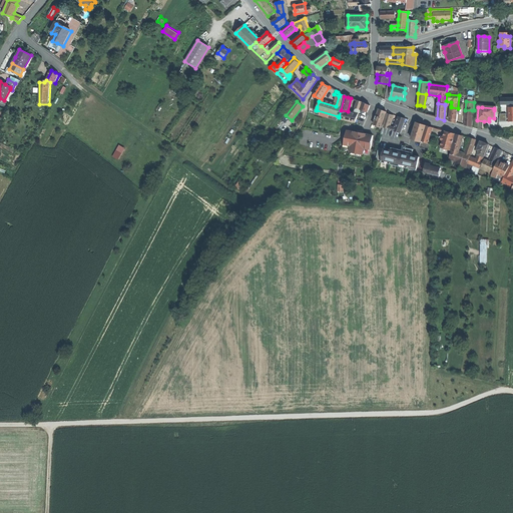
[(379,109),(373,125),(378,126),(382,128),(383,126),(382,125),(386,112),(379,109)]
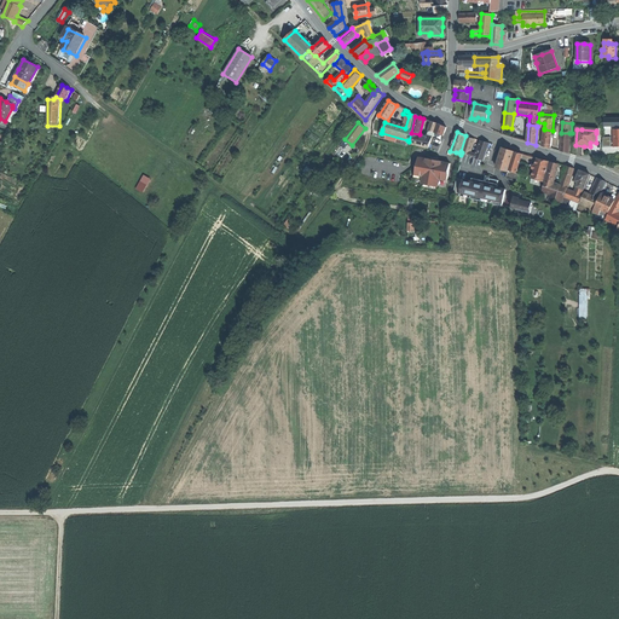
[(405,146),(408,140),(382,133),(380,138),(405,146)]
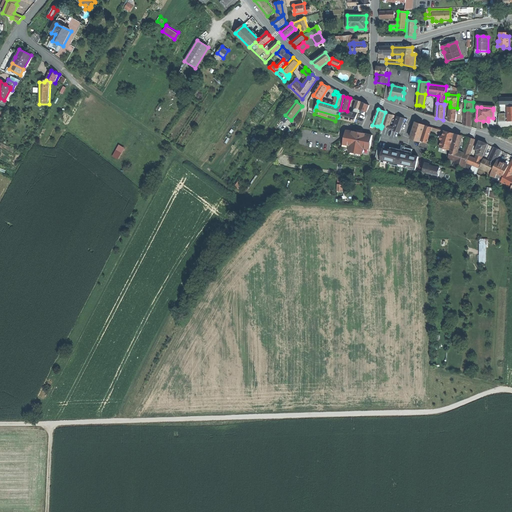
[(353,113),(347,111),(340,110),(338,117),(337,119),(354,123),(357,114),(353,113)]
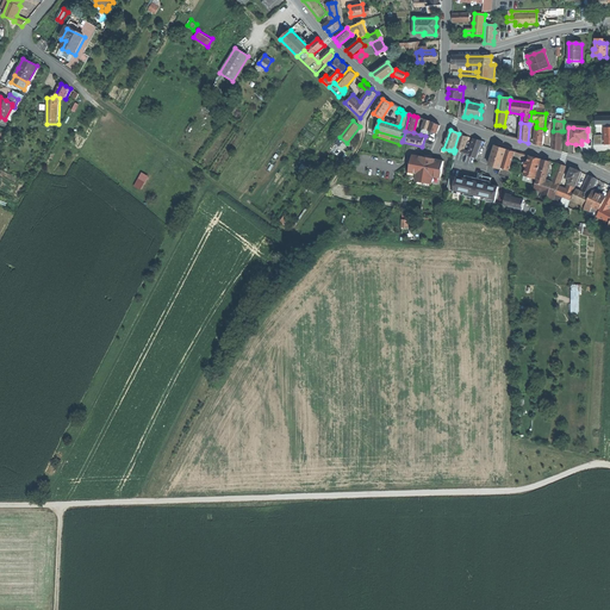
[(560,151),(561,131),(553,131),(552,149),(555,150),(560,151)]
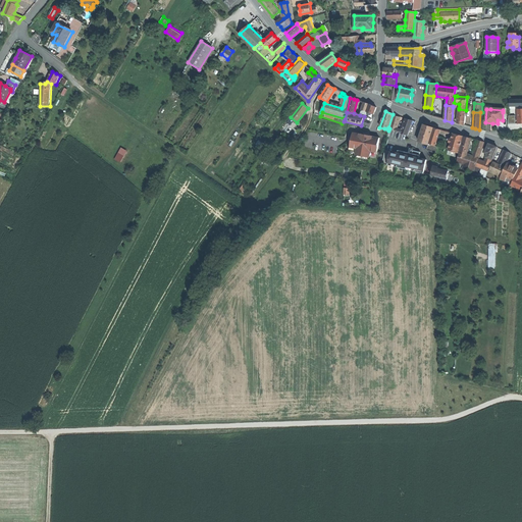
[(400,118),(394,116),(389,129),(396,132),(397,128),(400,118)]
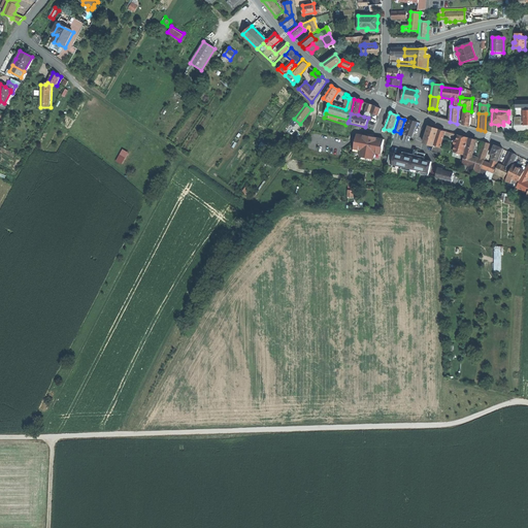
[(405,132),(401,130),(400,133),(413,137),(416,127),(418,123),(413,122),(409,121),(405,132)]
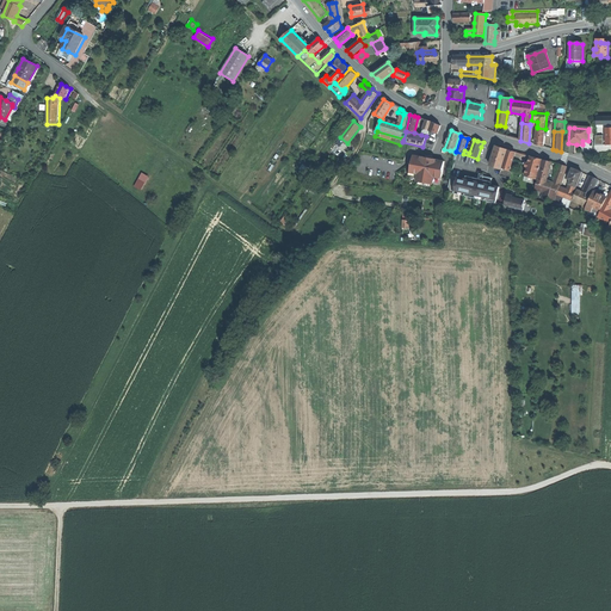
[(489,166),(501,170),(501,168),(507,150),(503,148),(497,147),(489,166)]
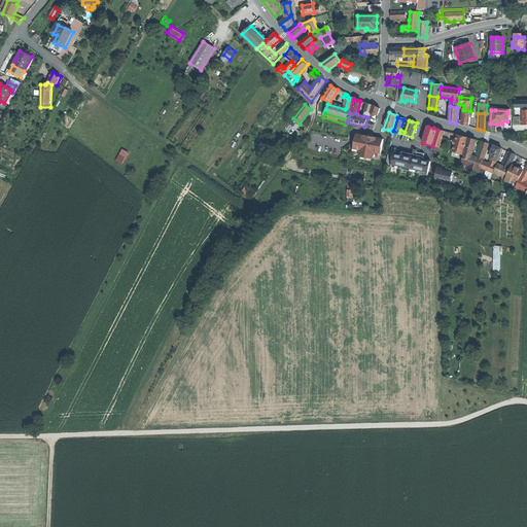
[(432,145),(438,147),(444,132),(437,130),(432,145)]
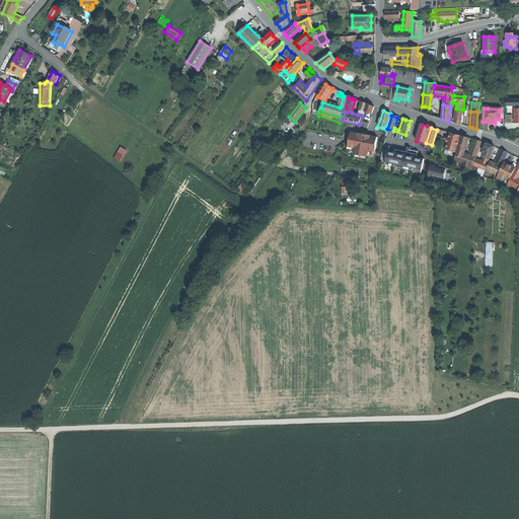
[(374,152),(377,138),(365,136),(364,139),(361,138),(362,135),(350,133),(348,147),(354,148),(353,155),(366,157),(367,151),(374,152)]
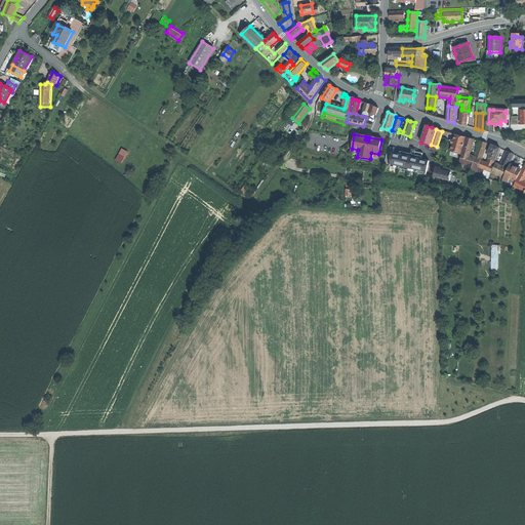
[(459,136),(455,135),(453,142),(453,144),(450,152),(460,154),(466,137),(459,136)]
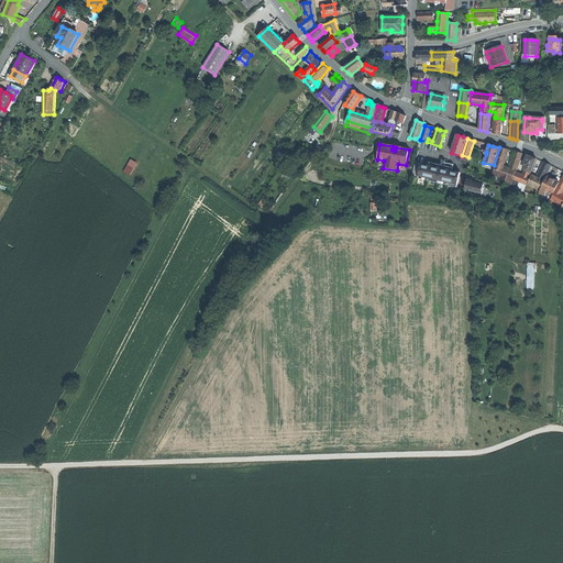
[(498,156),(505,158),(507,151),(504,150),(501,148),(498,156)]
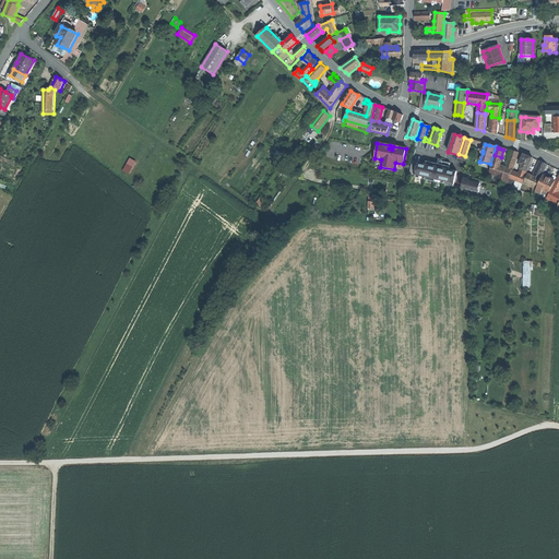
[(507,165),(513,167),(518,153),(515,152),(511,151),(507,165)]
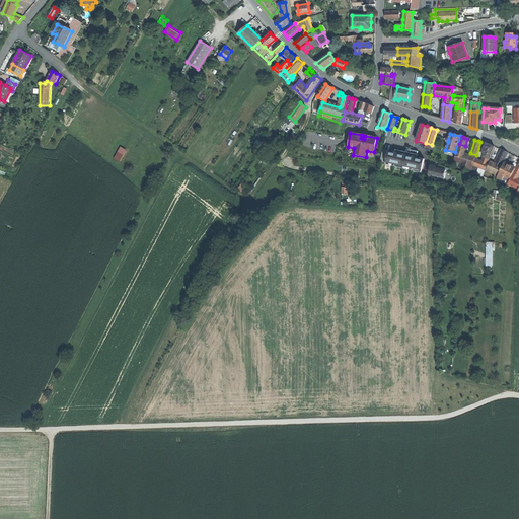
[(435,147),(426,143),(426,144),(424,149),(433,152),(435,147)]
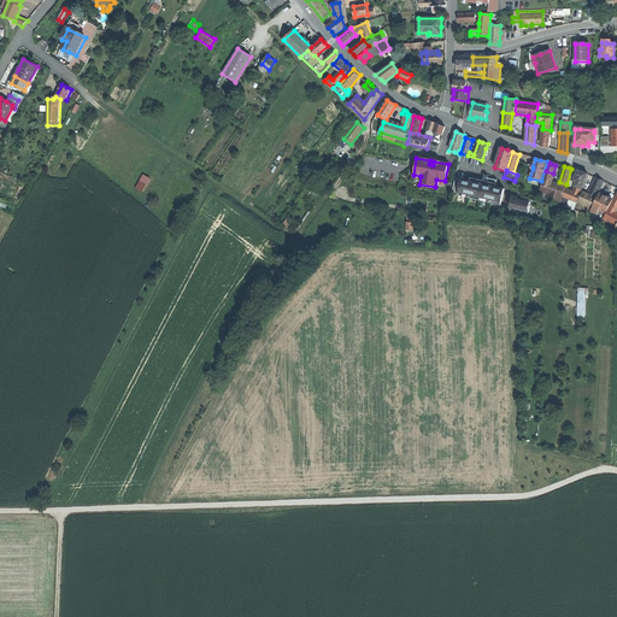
[(550,183),(553,174),(546,171),(539,192),(548,195),(552,184),(550,183)]
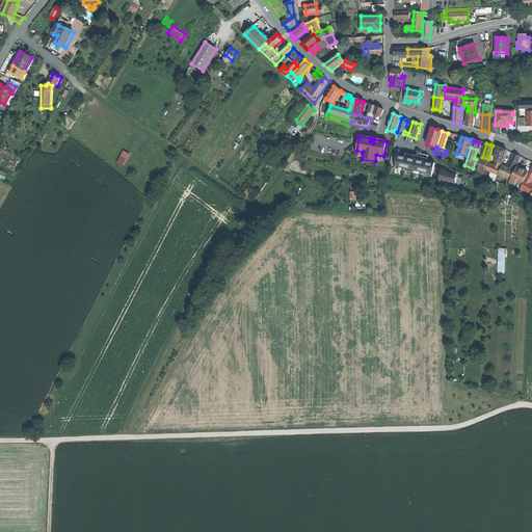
[(502,149),(498,148),(495,156),(497,157),(495,162),(501,165),(507,151),(502,149)]
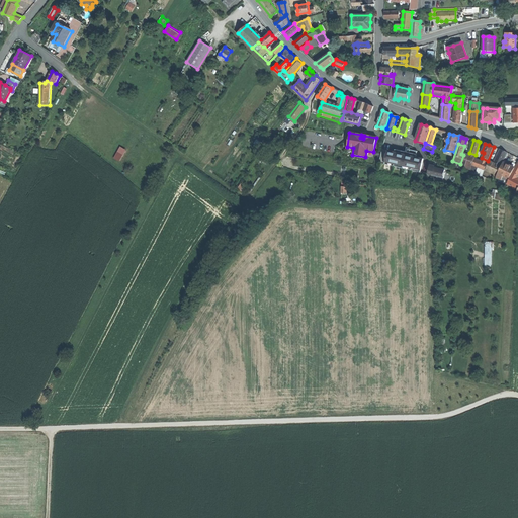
[(120,161),(127,149),(121,146),(114,157),(120,161)]
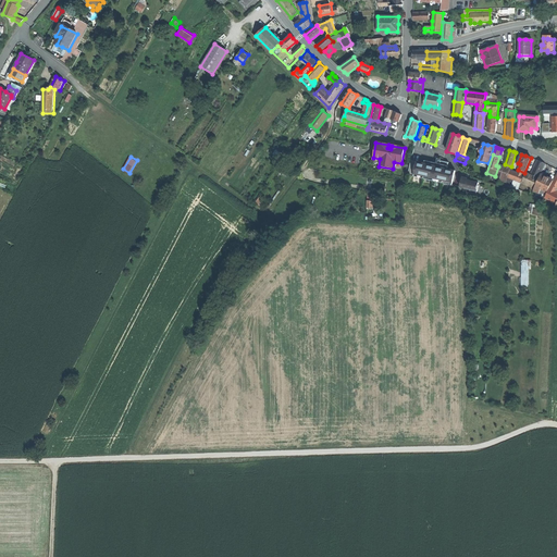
[(410,161),(407,175),(413,176),(417,162),(410,161)]
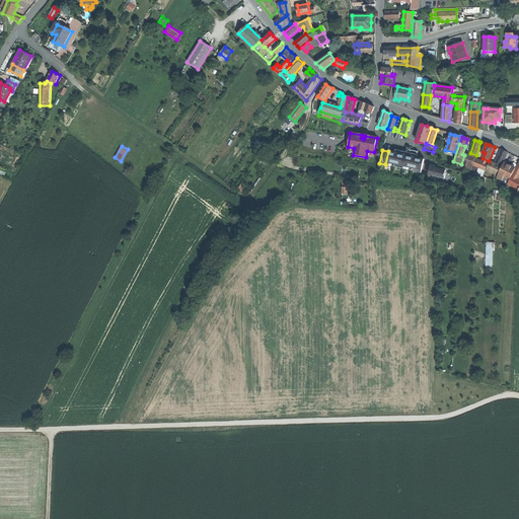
[(388,151),(385,164),(385,165),(421,173),(422,166),(415,164),(416,158),(418,152),(410,150),(409,156),(388,151)]
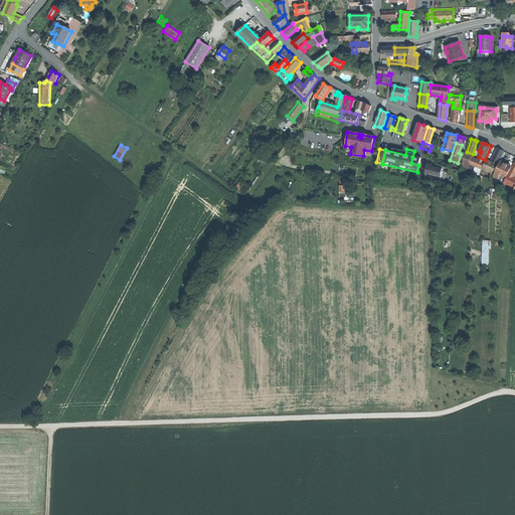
[(497,149),(491,162),(498,165),(500,160),(501,160),(502,158),(501,158),(504,152),(500,151),(497,149)]
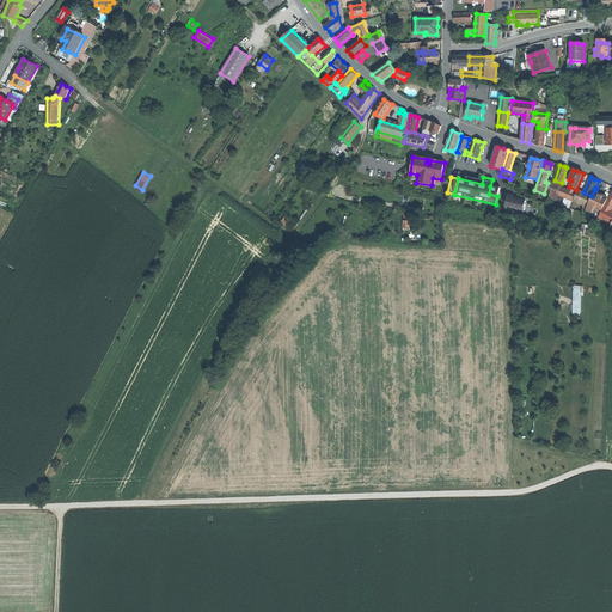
[(562,184),(562,183),(555,181),(554,184),(548,183),(544,194),(543,200),(555,204),(555,203),(557,197),(562,184)]
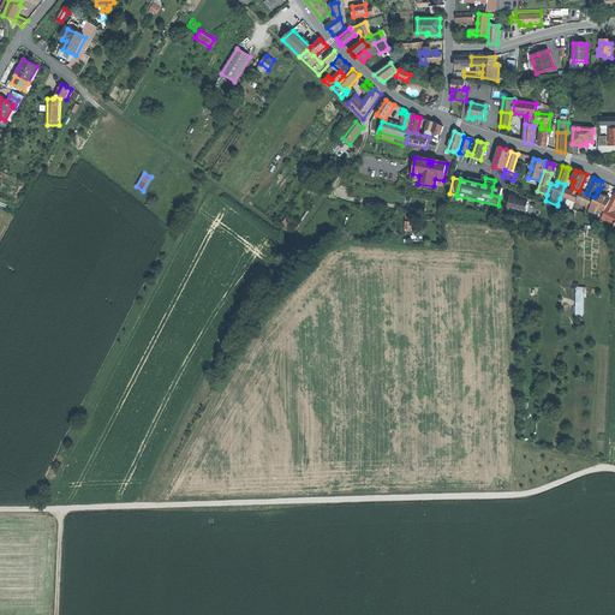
[(574,203),(579,191),(572,187),(565,185),(560,198),(565,201),(567,201),(574,203)]
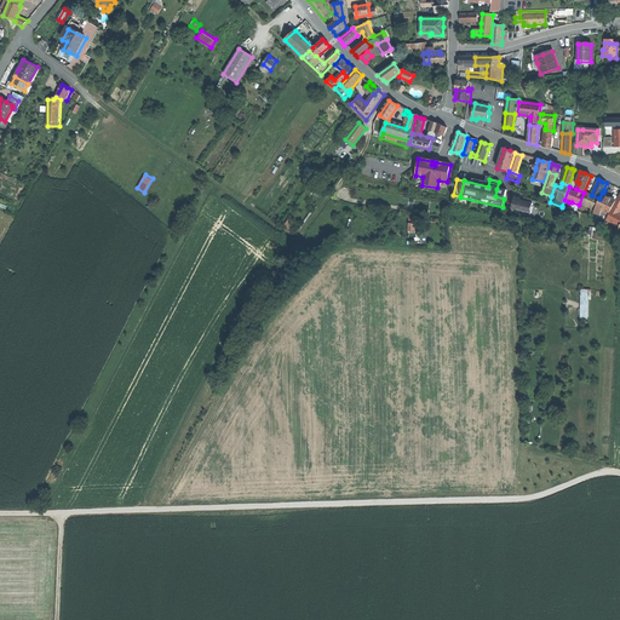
[(506,190),(497,189),(495,196),(504,199),(506,190)]
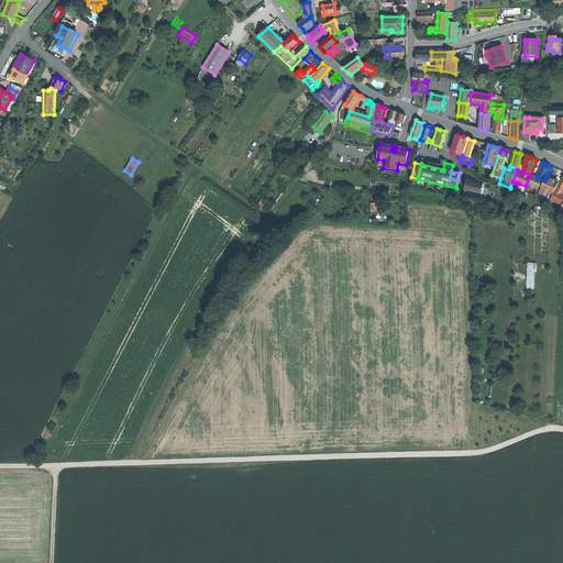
[(527,185),(539,191),(544,180),(537,177),(536,178),(531,176),(527,185)]
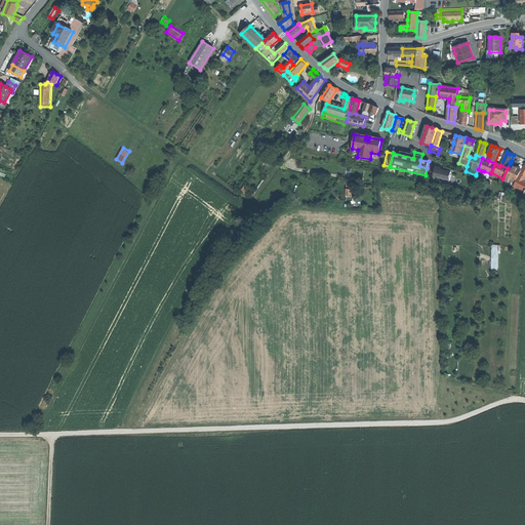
[(522,170),(510,164),(502,179),(508,183),(510,178),(512,180),(516,182),(520,174),(522,170)]
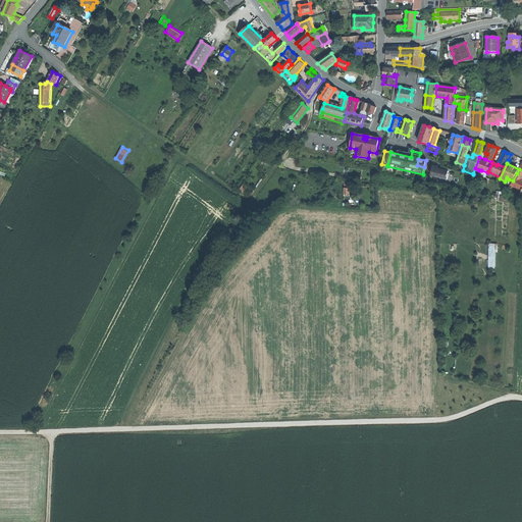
[(448,174),(448,171),(437,169),(437,167),(432,166),(430,175),(435,177),(447,180),(448,174)]
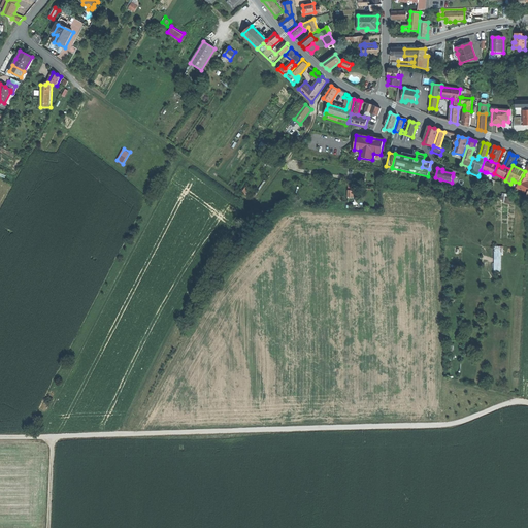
[(527,183),(524,182),(526,176),(523,175),(519,183),(516,188),(522,191),(527,193),(527,190),(527,183)]
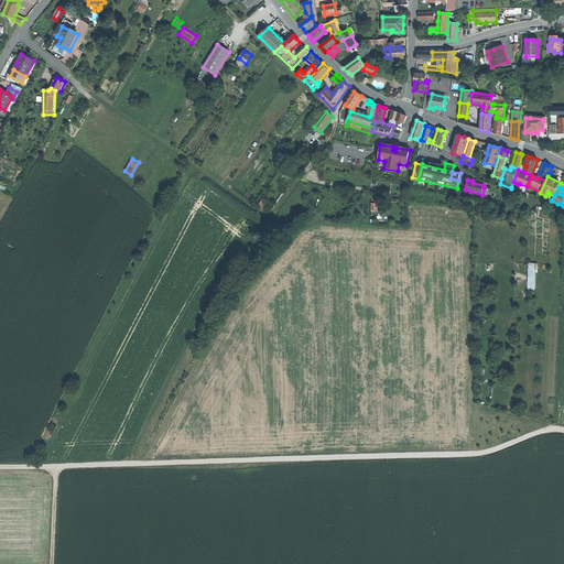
[(545,216),(546,207),(538,206),(537,215),(545,216)]
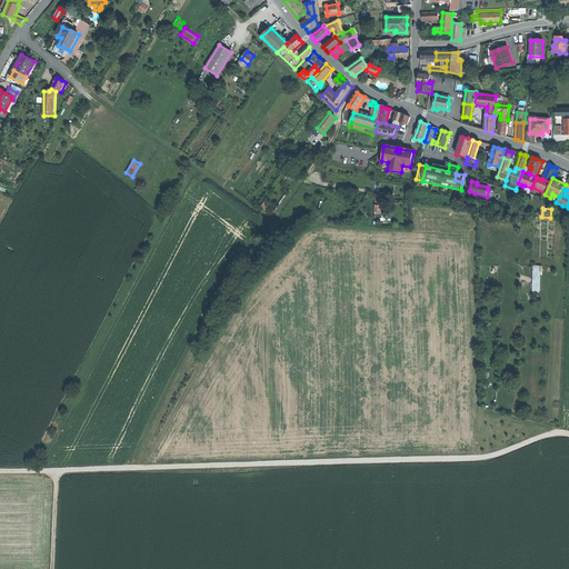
[(533,266),(533,290),(540,290),(540,272),(542,272),(542,266),(533,266)]
